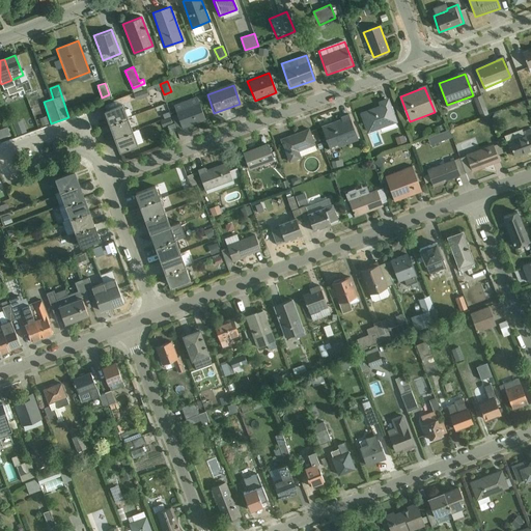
[(481,94),(473,98),(481,123),(490,121),(481,94)]
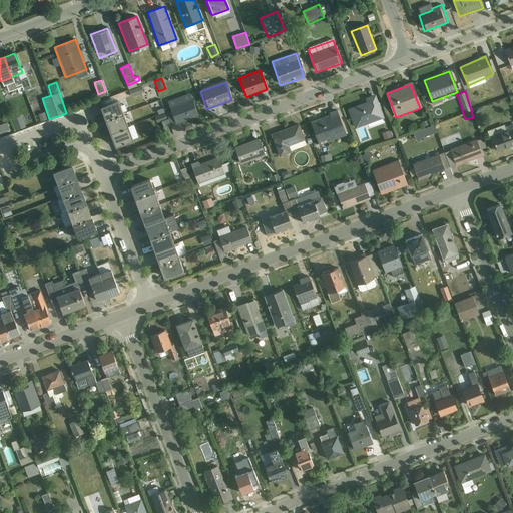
[(174,124),(198,116),(190,94),(166,103),(174,124)]
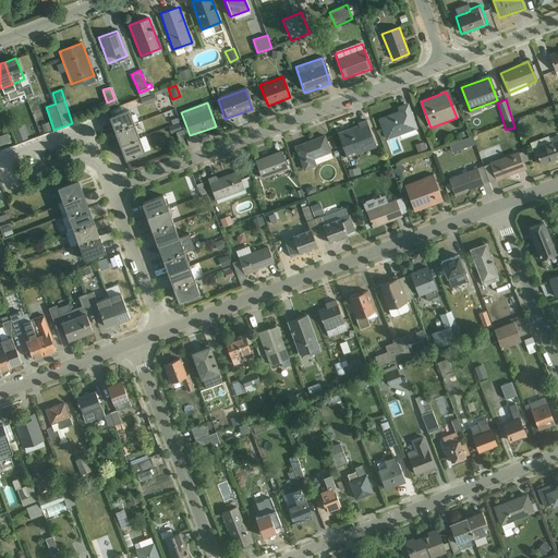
[(387,141),(417,130),(407,102),(377,113),(387,141)]
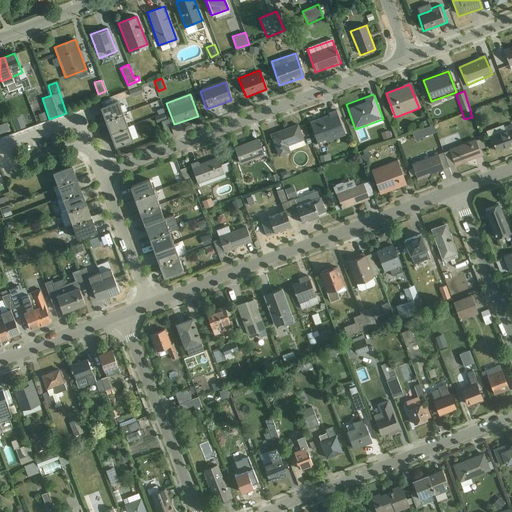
[(104,121),(121,115),(116,101),(99,107),(104,121)]
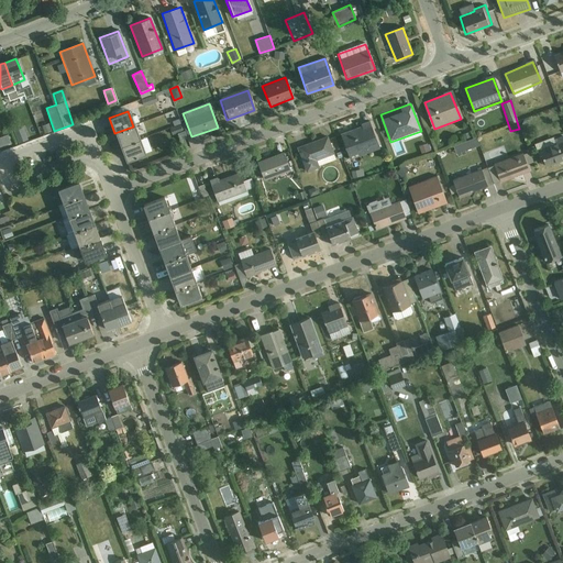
[(351,159),(378,150),(367,123),(341,134),(351,159)]
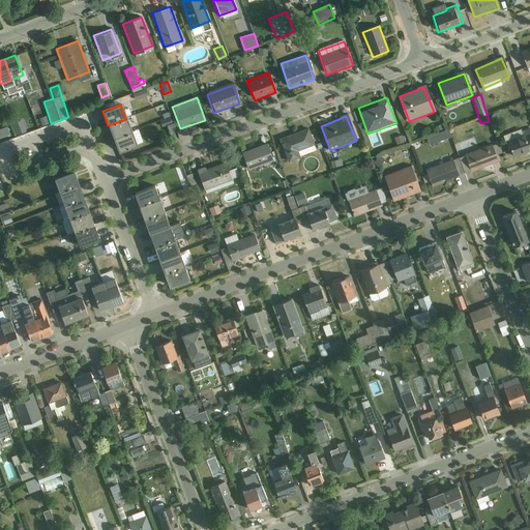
[(17,134),(25,130),(22,119),(12,122),(17,134)]
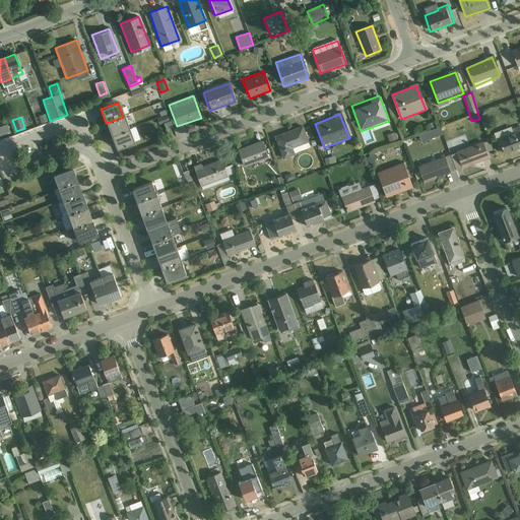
[(106,123),(111,136),(128,130),(123,117),(106,123)]
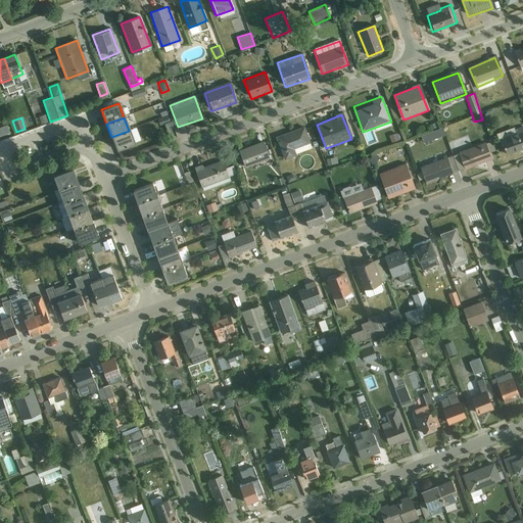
[(0,136),(9,133),(7,124),(0,126),(0,136)]
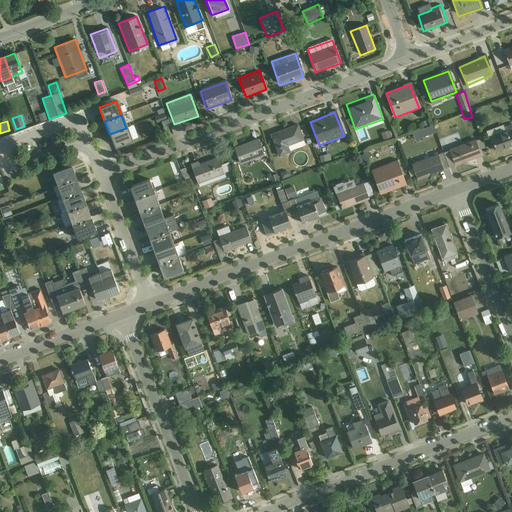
[(303,141),(298,124),(269,133),(276,156),(290,152),(288,145),(303,141)]
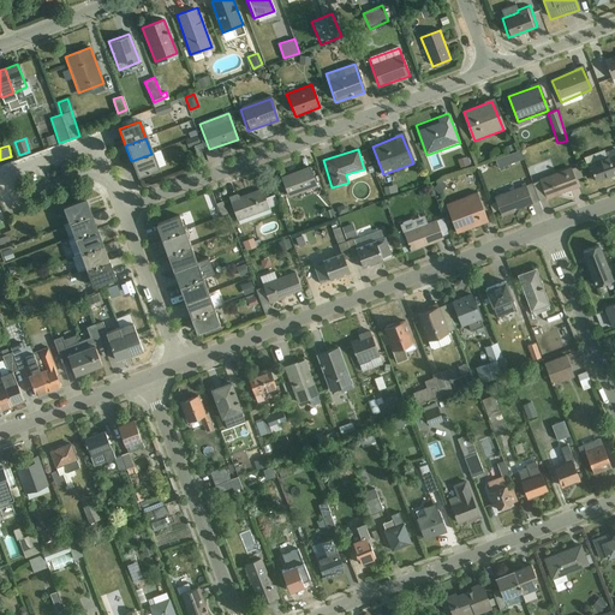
[(507,163),(523,160),(520,150),(505,154),(507,163)]
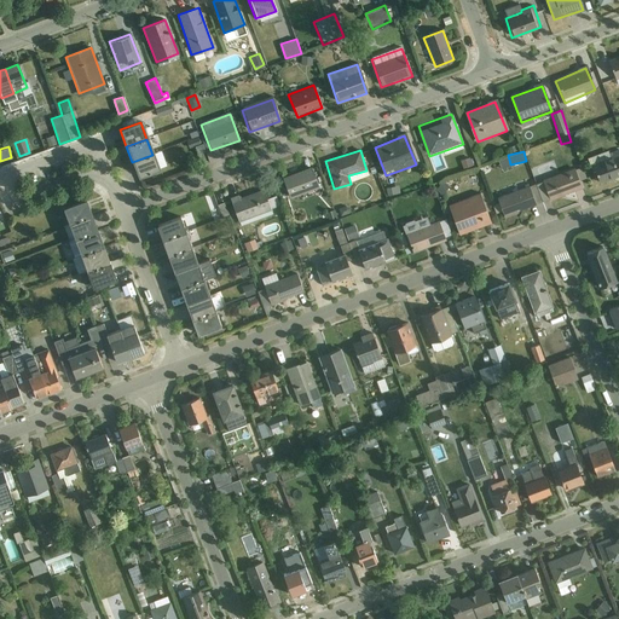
[(597,184),(618,174),(618,160),(617,154),(590,165),(597,184)]
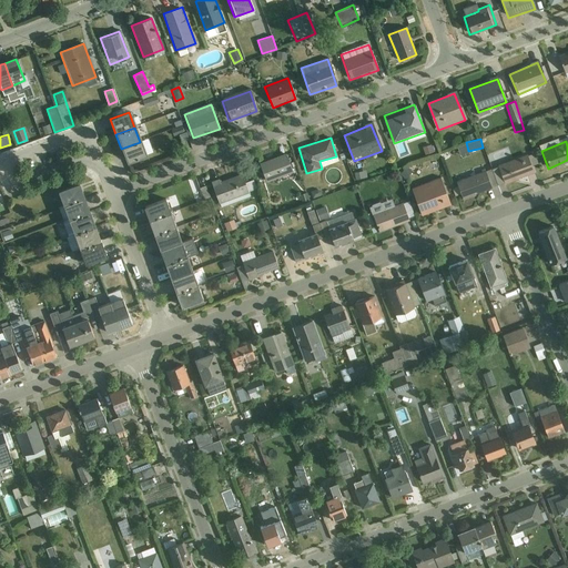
[(125,162),(144,156),(140,142),(121,149),(125,162)]
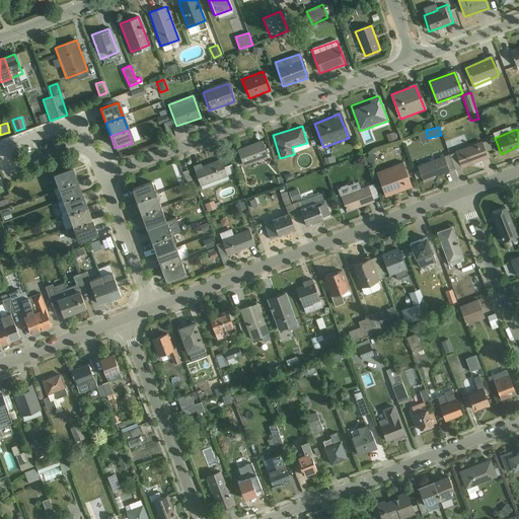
[(388,141),(396,138),(393,131),(385,134),(388,141)]
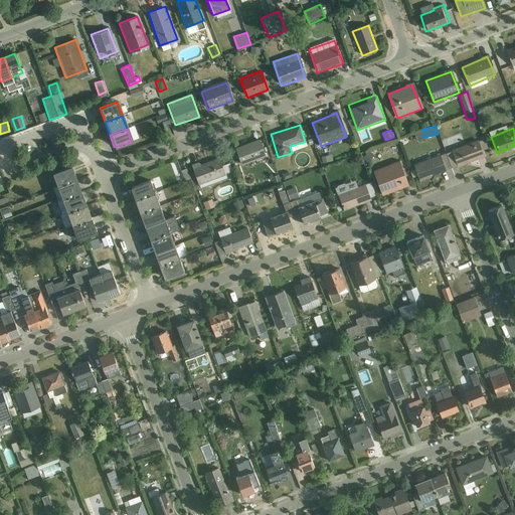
[(240,165),(265,157),(259,140),(234,149),(240,165)]
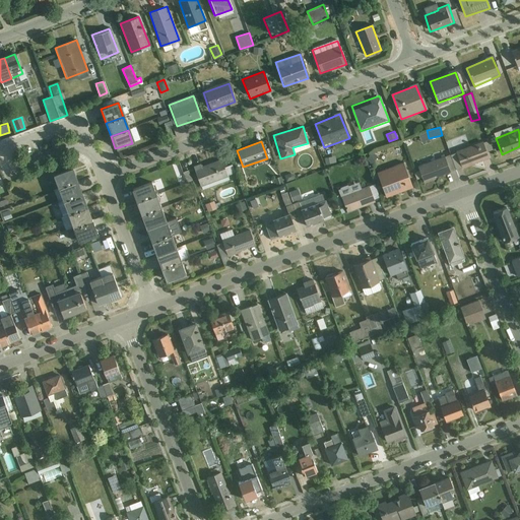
[(462,168),(488,158),(480,141),(455,150),(462,168)]
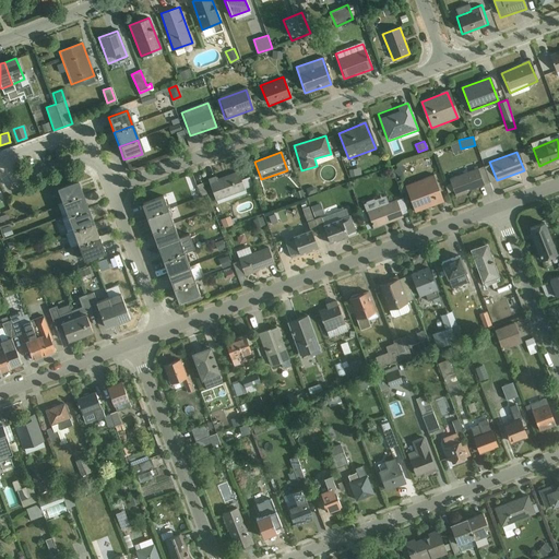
[(455,195),(483,185),(476,166),(448,177),(455,195)]
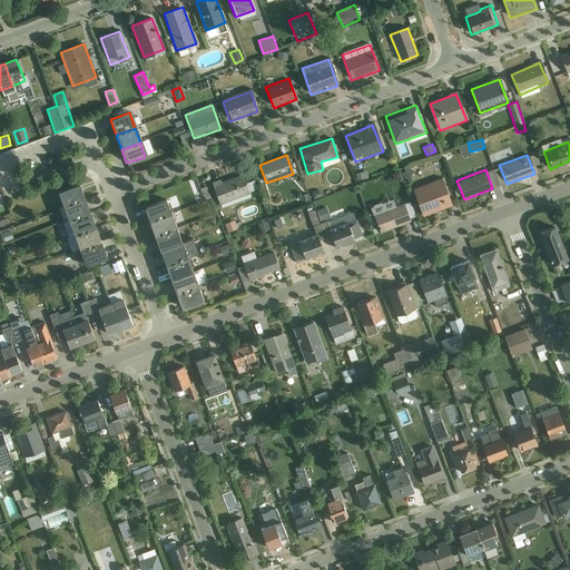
[(219,205),(249,193),(242,174),(212,185),(219,205)]
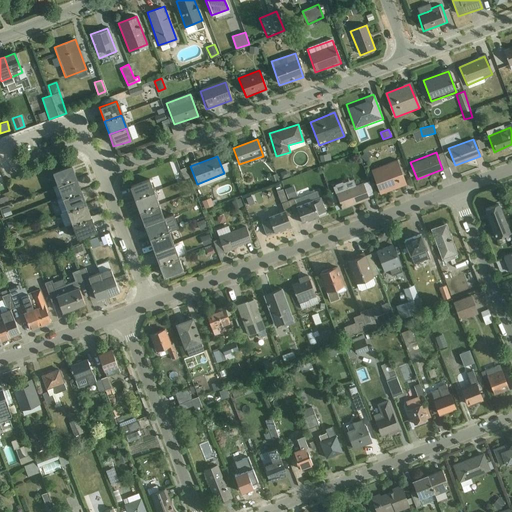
[(380,194),(406,184),(397,162),(371,172),(380,194)]
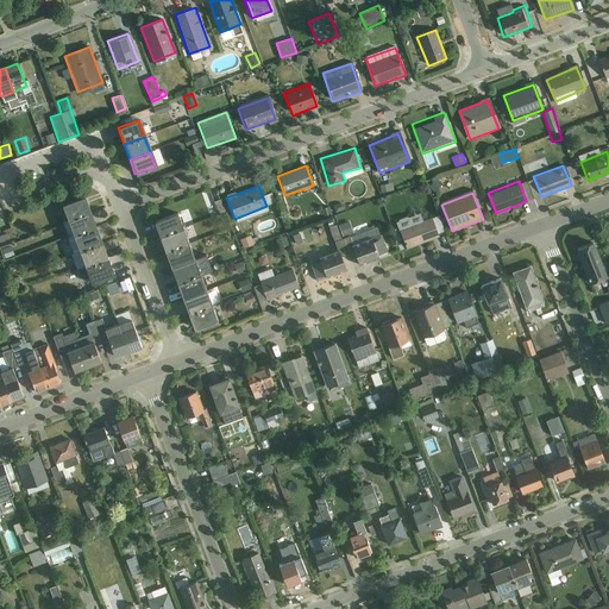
[(66,223),(88,214),(82,198),(60,206),(66,223)]
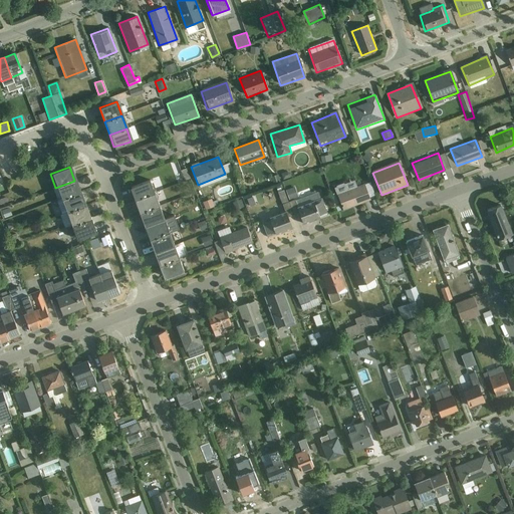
[(55,188),(60,201),(79,193),(74,181),(55,188)]
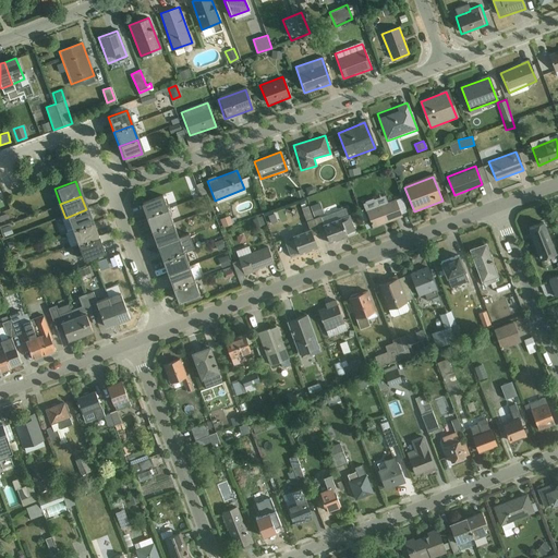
[(144,218),(165,210),(159,196),(138,204),(144,218)]
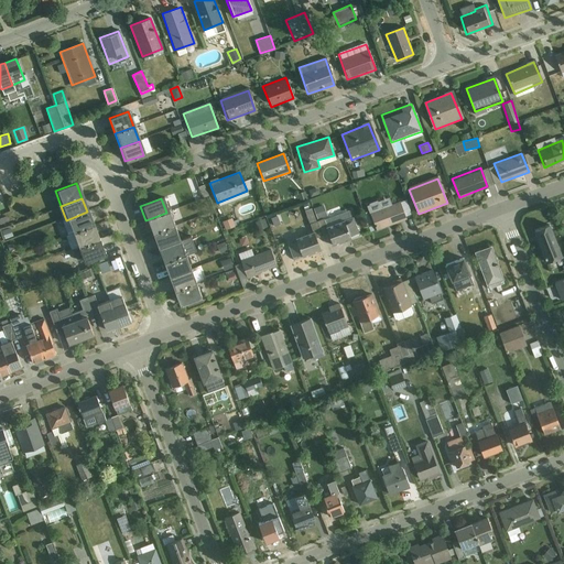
[(377,230),(405,220),(398,198),(369,208),(377,230)]
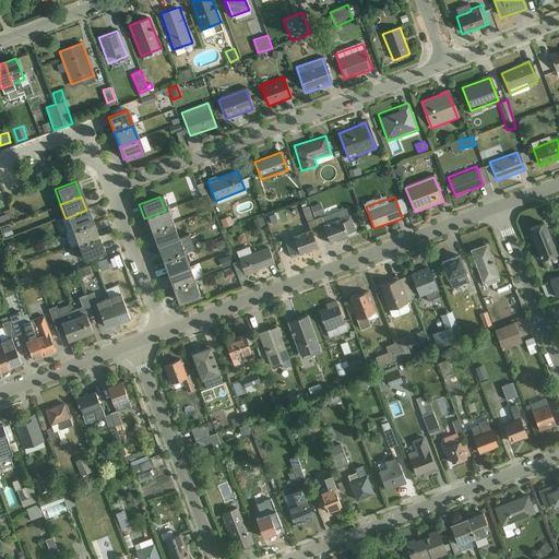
[(313,216),(322,213),(319,202),(310,205),(313,216)]
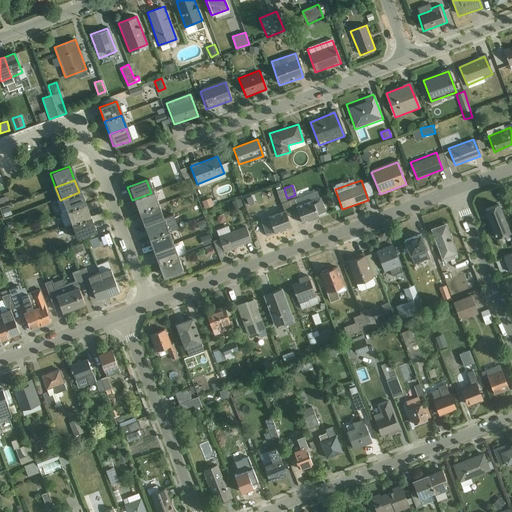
[(301,223),(328,214),(319,190),(292,199),(301,223)]
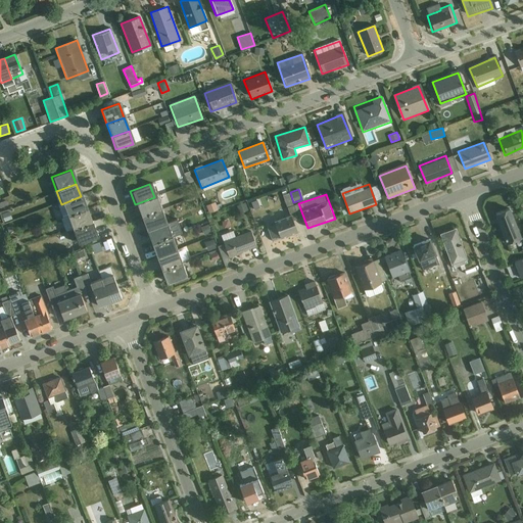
[(66,218),(86,210),(81,196),(61,204),(66,218)]
